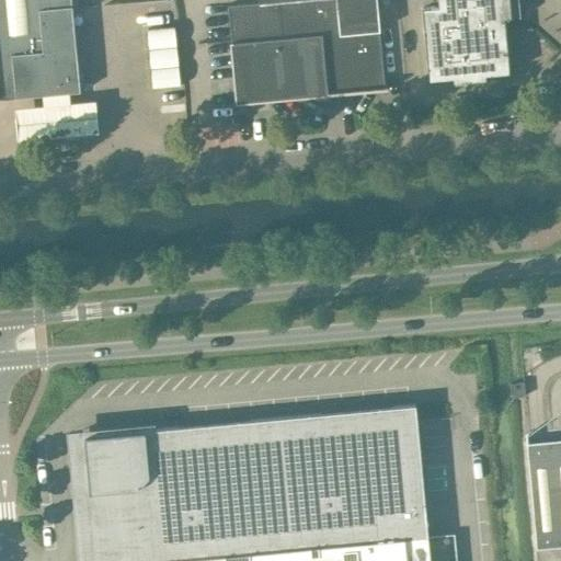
[(71,0),(0,0),(0,98),(16,96),(43,94),(48,94),(69,92),(80,91),(72,7),(71,0)]
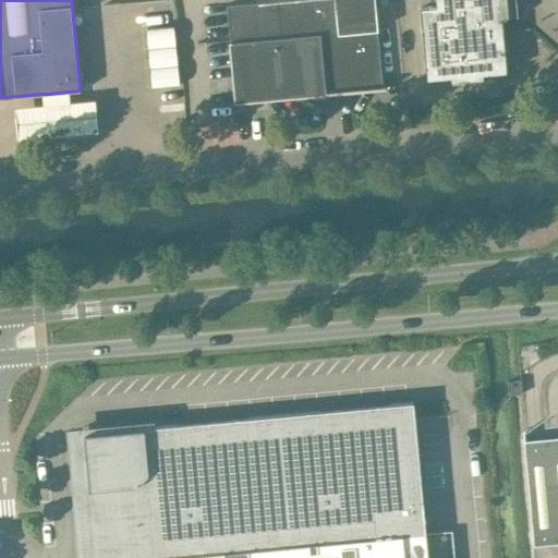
[(375,0),(256,0),(257,2),(226,4),(235,101),(384,87),(375,0)]
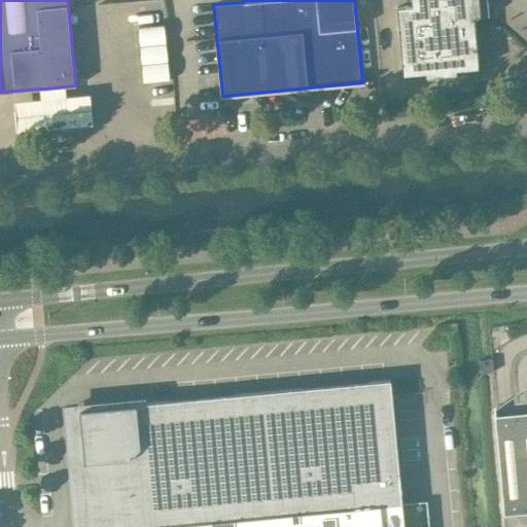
[(488,15),(486,0),(410,0),(411,6),(396,7),(402,75),(424,73),(425,77),(457,74),(456,70),(478,68),(472,16),(488,15)]
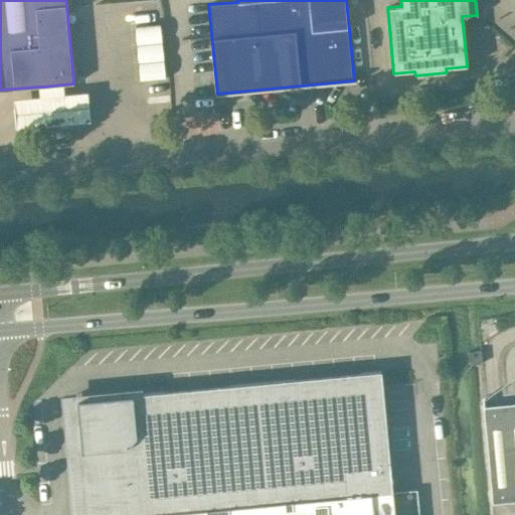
[(142,26),(144,80),(170,79),(167,25),(142,26)]
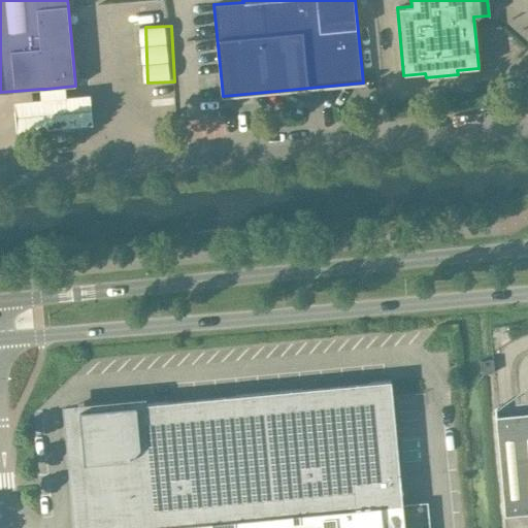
[(494,372),(493,360),(482,362),(483,373),(494,372)]
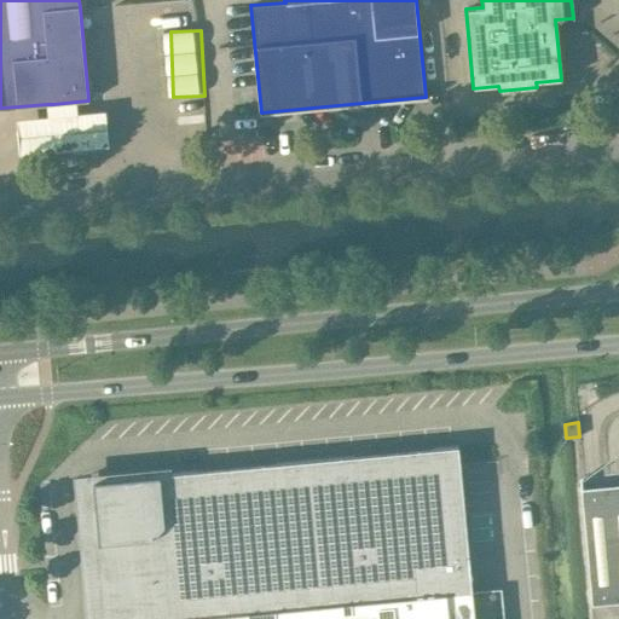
[(94,498),(105,618),(474,618),(473,591),(446,594),(444,571),(469,568),(458,446),(113,479),(94,498)]
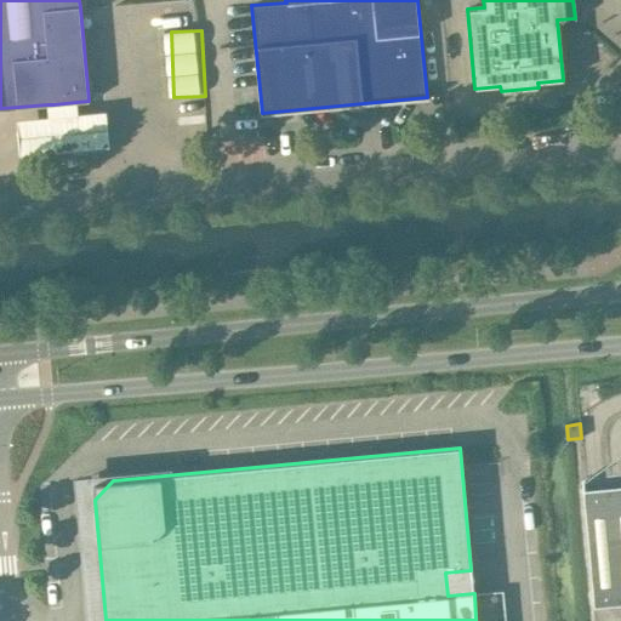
[(620,604),(620,485),(585,490),(584,478),(581,478),(593,608),(620,604)]
